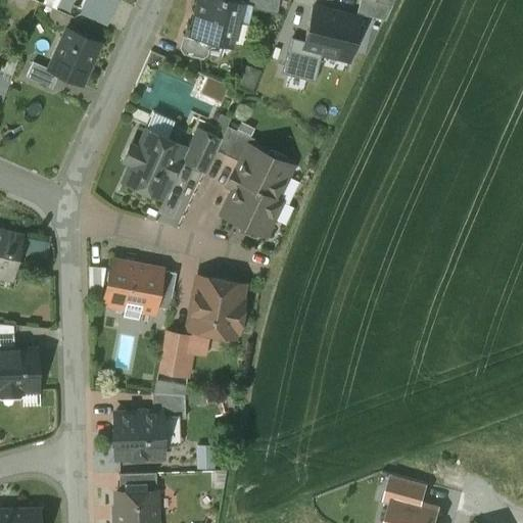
[(114,0),(113,0),(83,0),(78,11),(104,24),(114,0)]
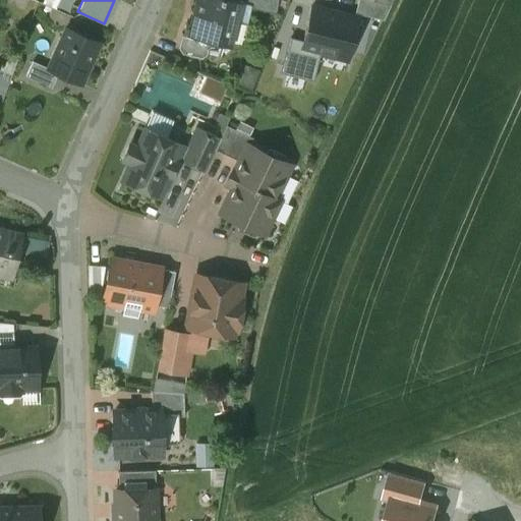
[(239,1),(233,0),(197,0),(192,23),(188,22),(185,24),(183,32),(182,33),(178,47),(181,53),(201,57),(206,54),(208,48),(210,46),(213,47),(214,42),(229,45),(229,44),(225,43),(235,1),(239,2),(239,1)]
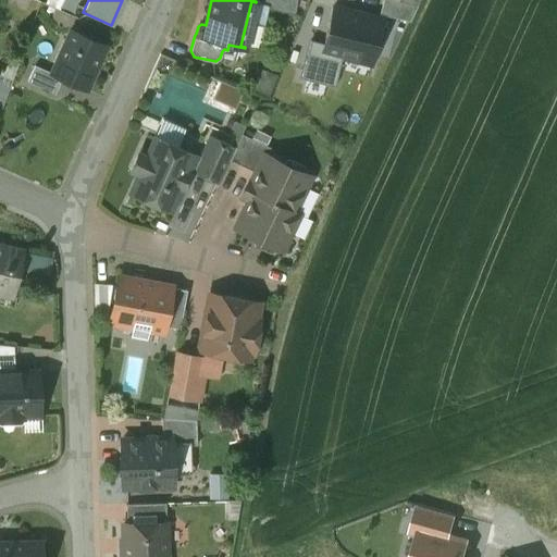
[(297,0),(261,0),(260,7),(294,14),(297,0)]
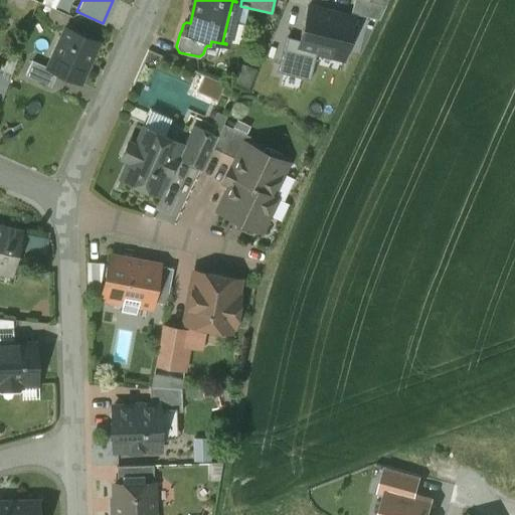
[(385,5),(368,1),(365,0),(353,0),(351,12),(378,19),(385,5)]
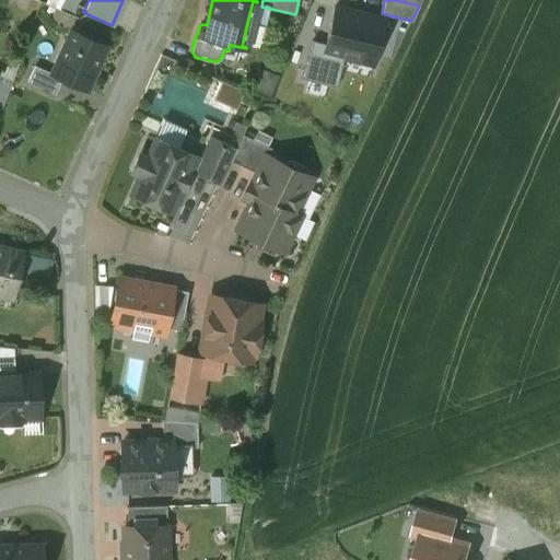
[(57,8),(51,20),(70,27),(76,15),(57,8)]
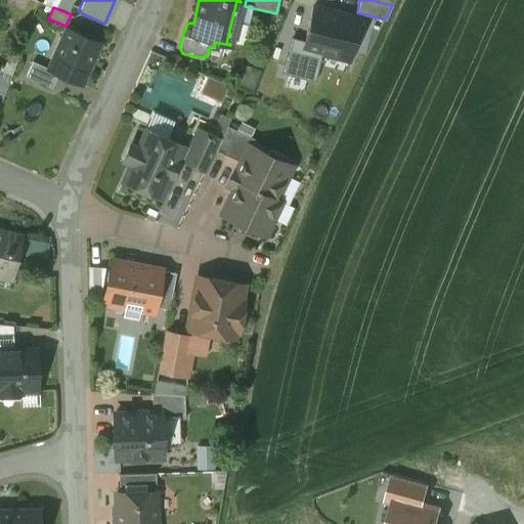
[(360,18),(312,7),(302,47),(321,52),(322,50),(349,57),(348,58),(350,59),(360,18)]
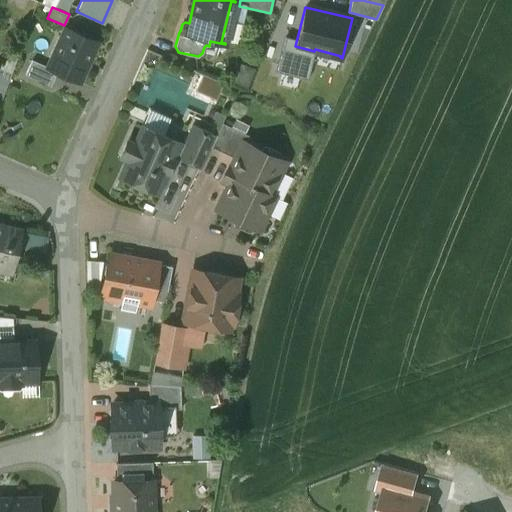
[(99,44),(63,27),(63,28),(65,29),(48,67),(46,66),(45,67),(57,72),(81,83),(82,82),(79,81),(96,43),(99,44)]
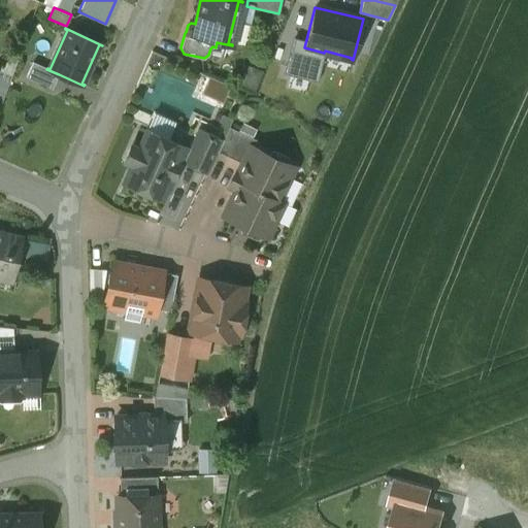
[(46,69),(33,63),(27,77),(53,89),(59,74),(46,69)]
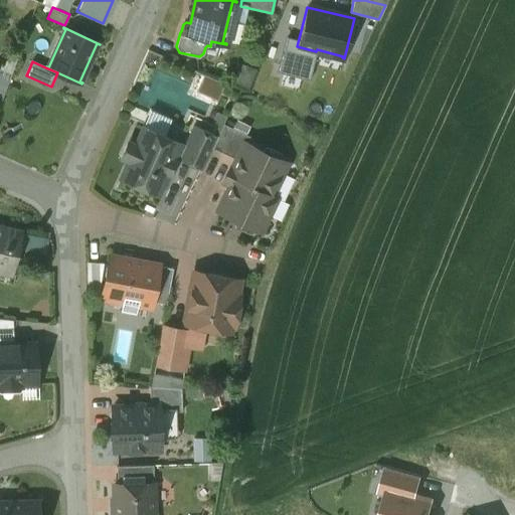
[(0,104),(0,105),(11,74),(0,69),(0,104)]
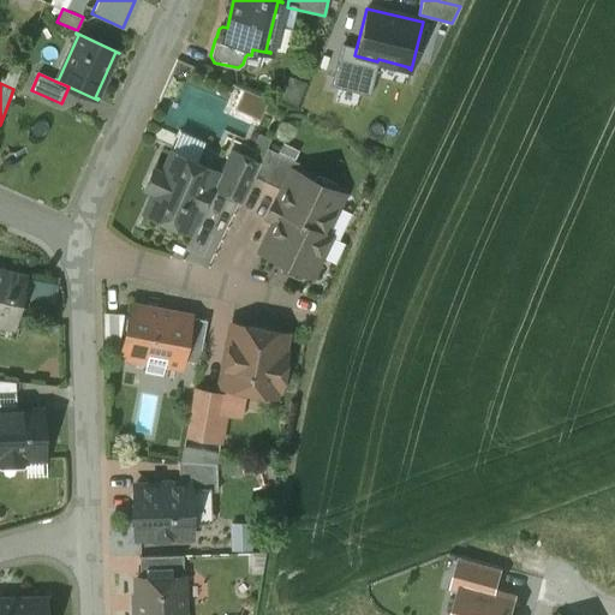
[(268,99),(243,88),(236,107),(260,118),(268,99)]
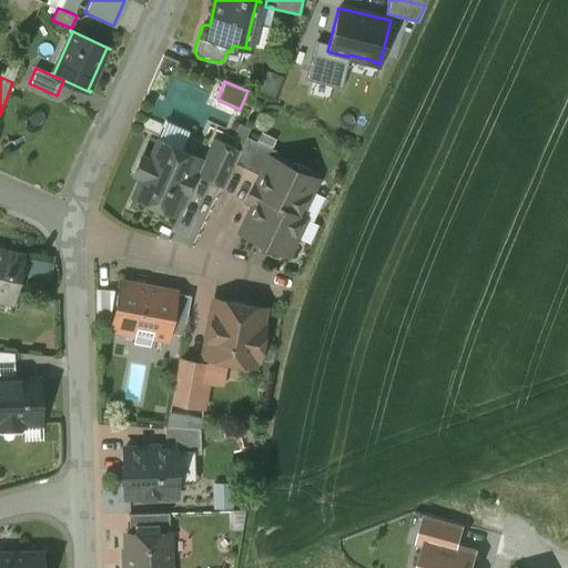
[(276,151),(246,137),(243,143),(240,151),(234,163),(260,175),(270,156),(272,158),(276,151)]
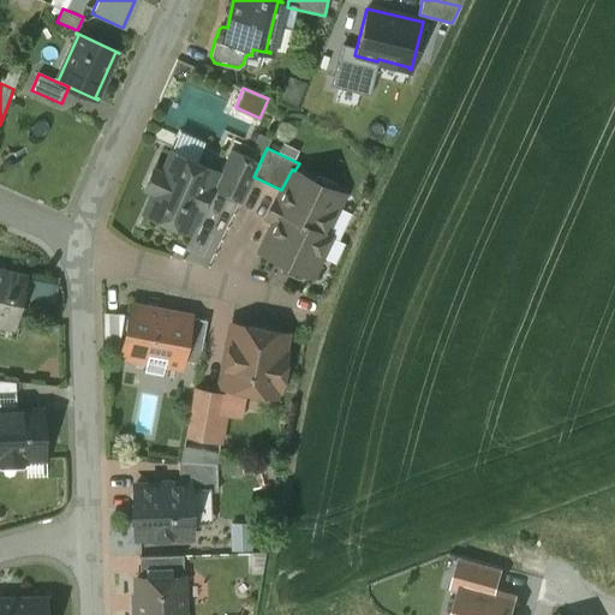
[(232,150),(221,174),(214,190),(242,202),(254,177),(260,163),(254,161),(232,150)]
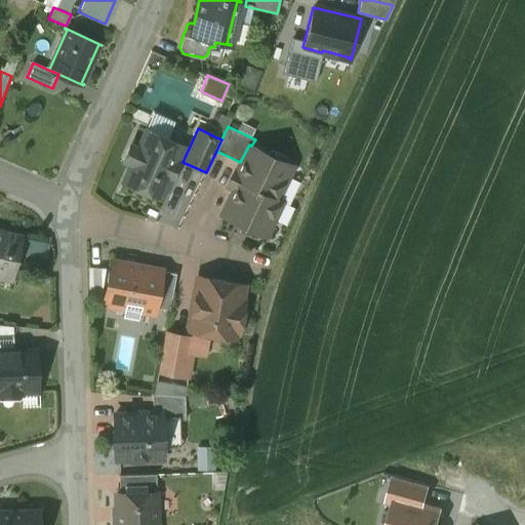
[(189,149),(147,130),(139,148),(135,146),(129,149),(125,158),(128,164),(131,166),(124,183),(160,199),(168,179),(176,176),(183,162),(189,149)]
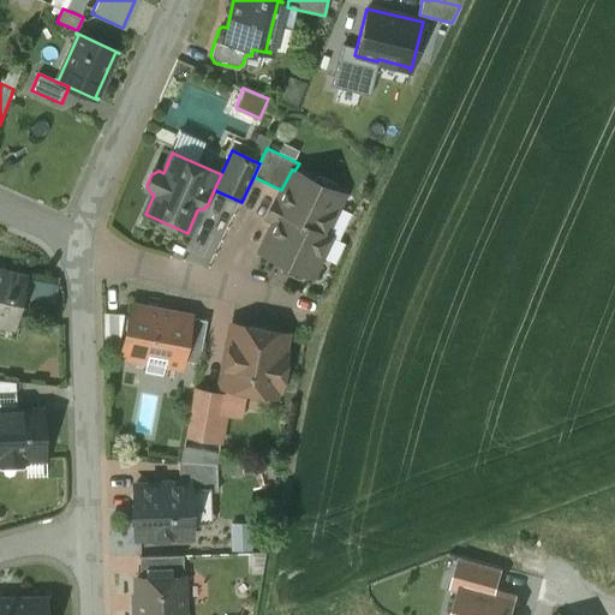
[(263,155),(257,153),(254,161),(260,163),(263,155)]
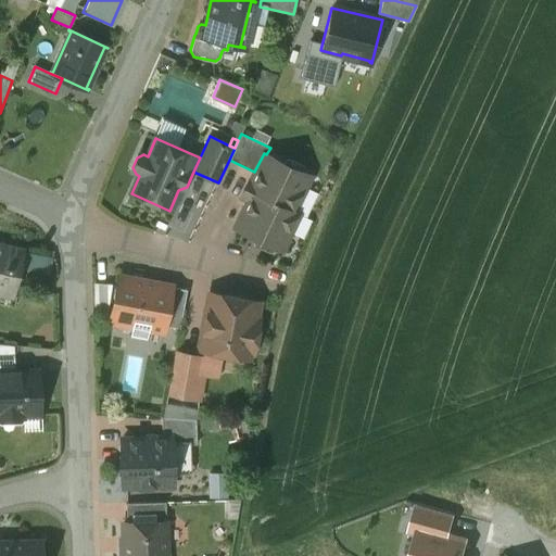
[(266,154),(264,153),(254,172),(250,184),(248,182),(242,196),(249,199),(242,211),(244,211),(236,228),(280,250),(281,247),(286,245),(292,232),(290,228),(298,213),(292,211),(299,197),(303,194),(310,182),(308,178),(310,175),(266,154)]
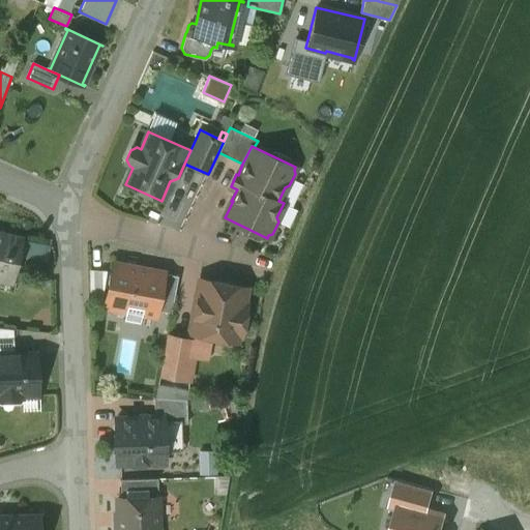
[(22,239),(0,234),(0,275),(12,278),(11,282),(12,283),(19,255),(22,239)]
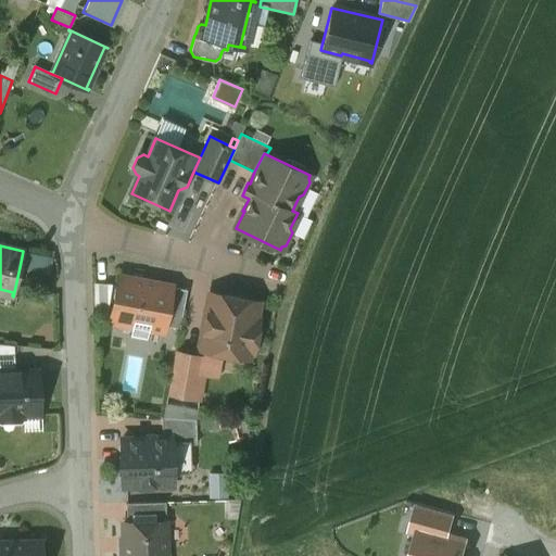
[(47,256),(23,251),(20,267),(42,273),(47,256)]
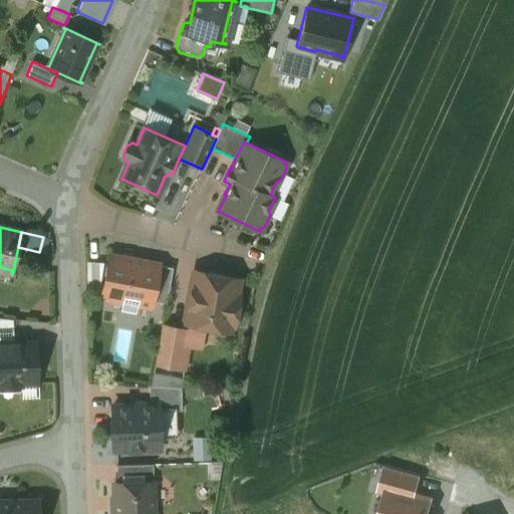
[(159,265),(108,255),(104,277),(108,277),(105,298),(122,301),(120,311),(136,314),(138,304),(151,306),(152,301),(159,265)]
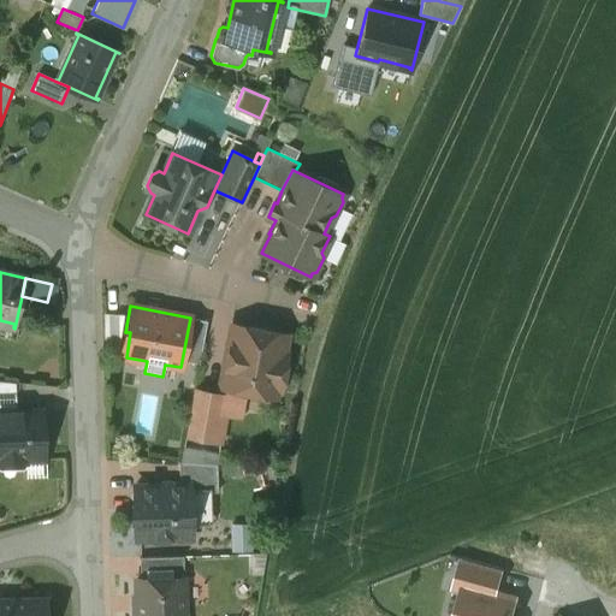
[(207,321),(190,318),(182,361),(199,363),(207,321)]
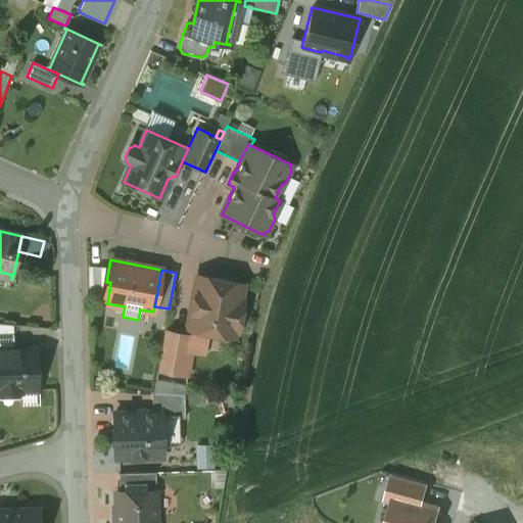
[(226,280),(215,278),(212,279),(198,276),(188,329),(210,333),(214,337),(227,340),(231,337),(232,337),(234,329),(238,330),(243,302),(239,301),(242,285),(227,282),(226,280)]
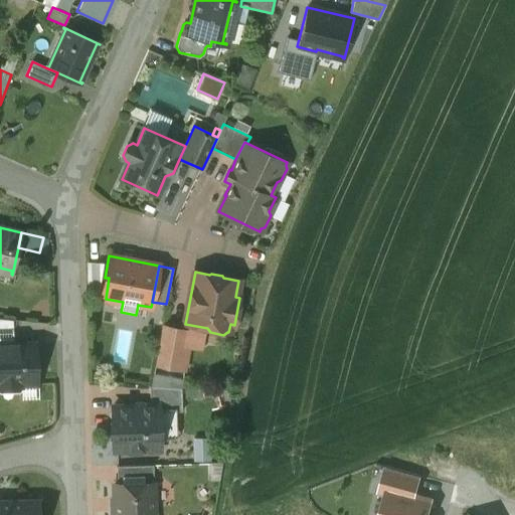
[(191,331),(162,326),(157,355),(185,360),(191,331)]
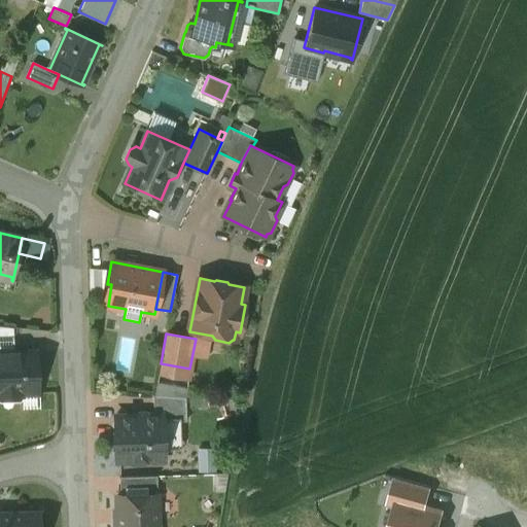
[(0,352),(0,395),(4,395),(4,393),(37,392),(36,351),(0,352)]
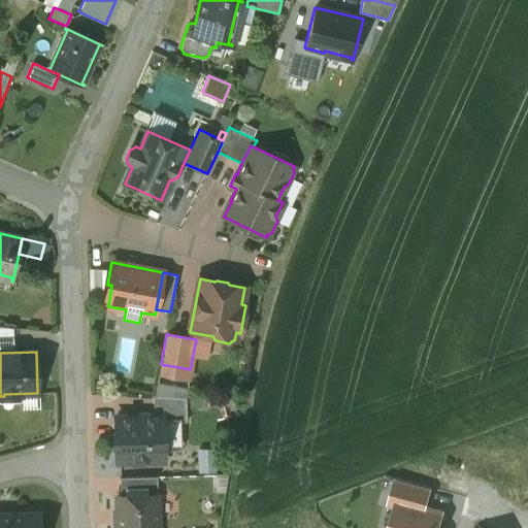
[(190,369),(161,364),(158,375),(188,380),(190,369)]
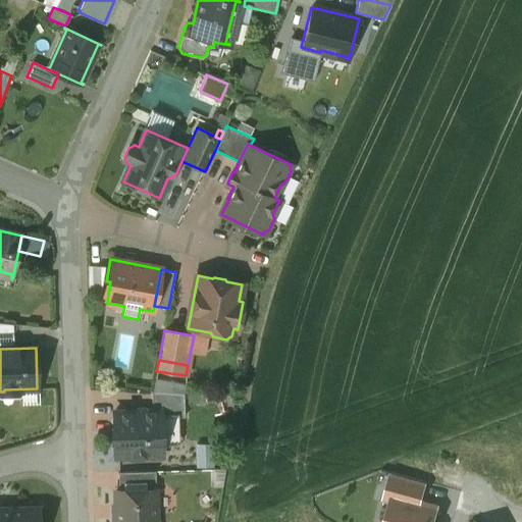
[(153,390),(184,393),(186,384),(155,378),(153,390)]
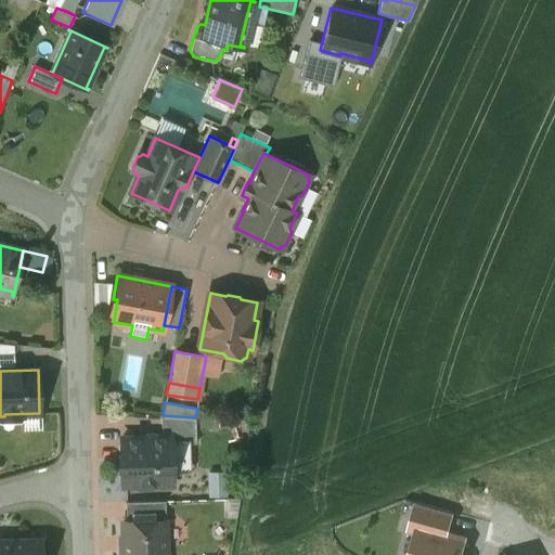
[(163,415),(160,415),(162,438),(171,438),(171,444),(196,443),(195,417),(163,415)]
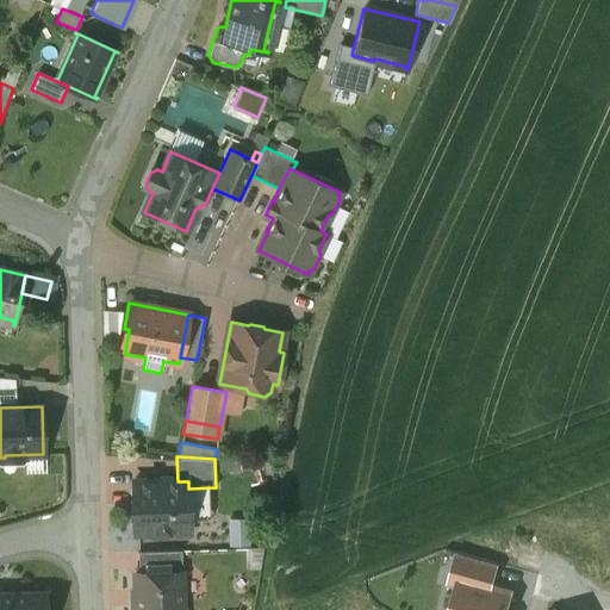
[(168,479),(153,479),(150,481),(132,483),(134,500),(131,500),(131,515),(134,515),(135,534),(150,533),(155,537),(166,536),(170,533),(190,531),(190,523),(194,520),(193,503),(188,498),(188,489),(188,481),(178,481),(170,481),(168,479)]
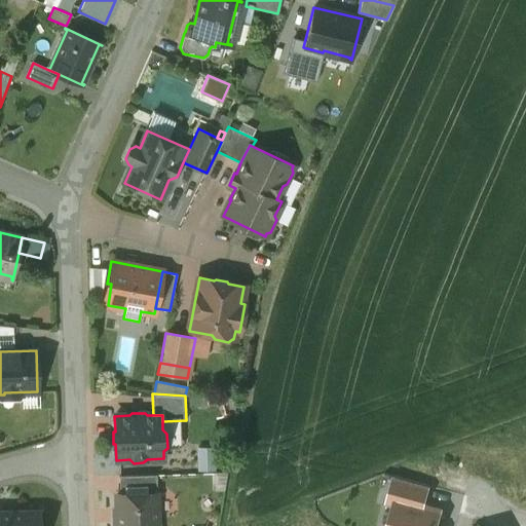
[(156,475),(119,476),(119,494),(155,493),(155,494),(157,494),(156,475)]
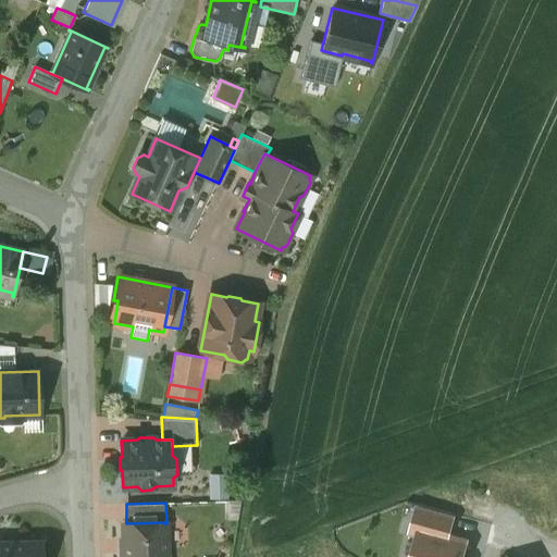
[(411,531),(418,533),(420,528),(448,535),(453,517),(418,507),(411,531)]
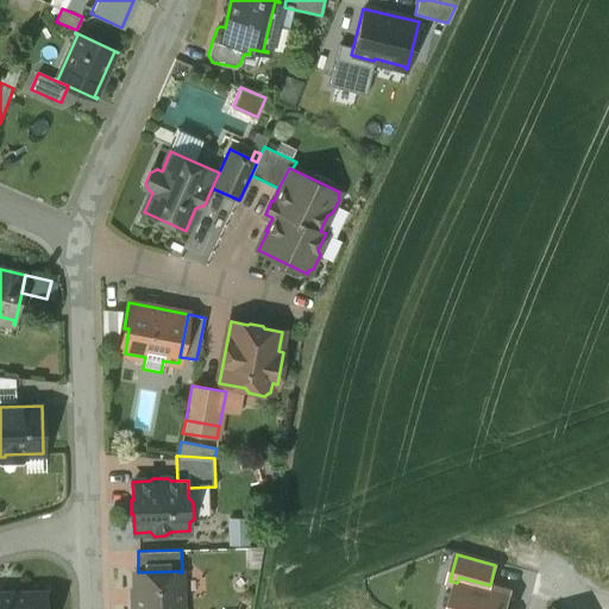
[(138,572),(136,572),(136,588),(133,590),(135,606),(137,608),(136,608),(183,608),(183,598),(181,596),(180,572),(180,571),(138,572)]
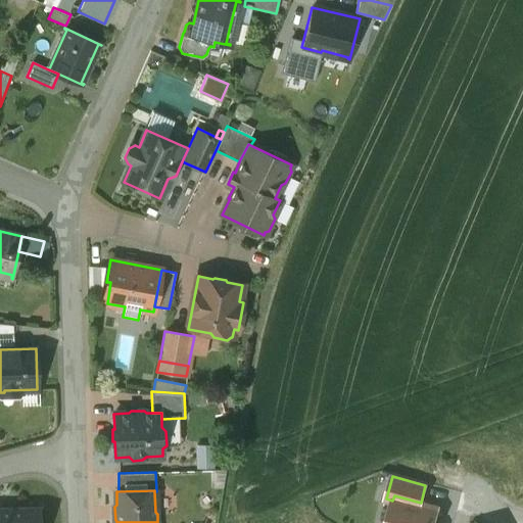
[(394,495),(392,501),(386,522),(433,522),(438,508),(421,503),(394,495)]
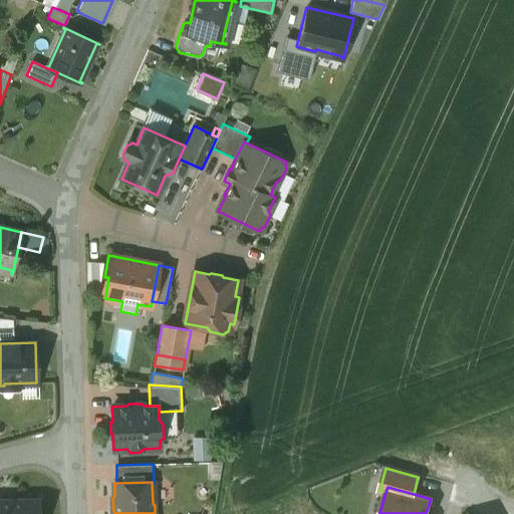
[(37,513),(38,502),(9,502),(9,501),(0,501),(0,513),(37,513)]
